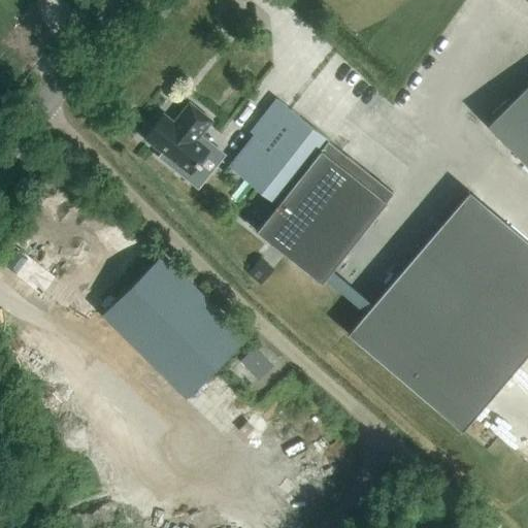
[(527,83),(487,123),(527,165),(527,83)]
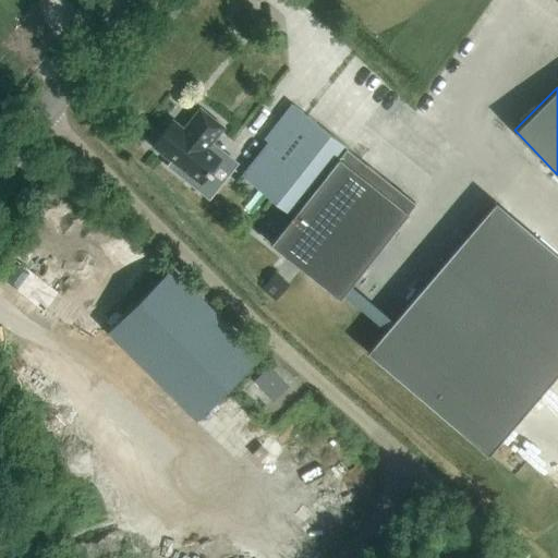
[(339,299),(415,203),(347,148),(347,147),(295,107),(242,174),(292,215),(270,243),(339,299)]
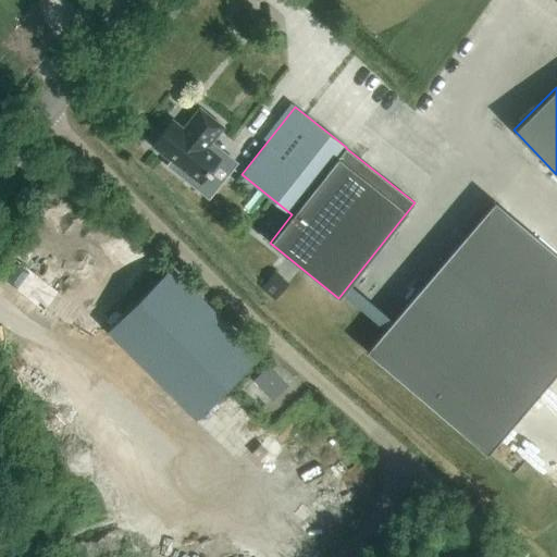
[(184,128),(173,120),(152,146),(170,160),(165,165),(199,192),(213,174),(210,171),(220,158),(207,148),(223,127),(199,108),(184,128)]
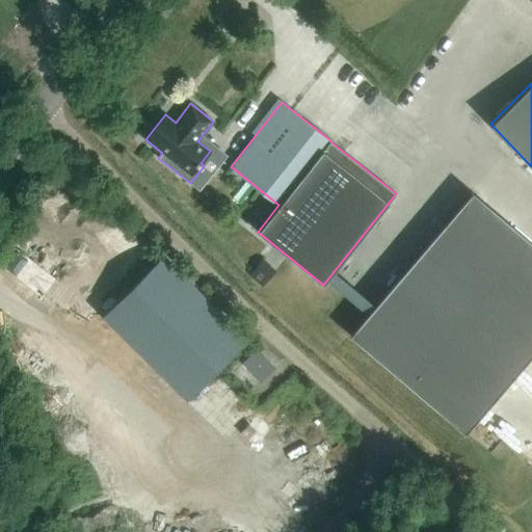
[(531,352),(531,243),(473,192),(350,336),(464,432),(531,352)]
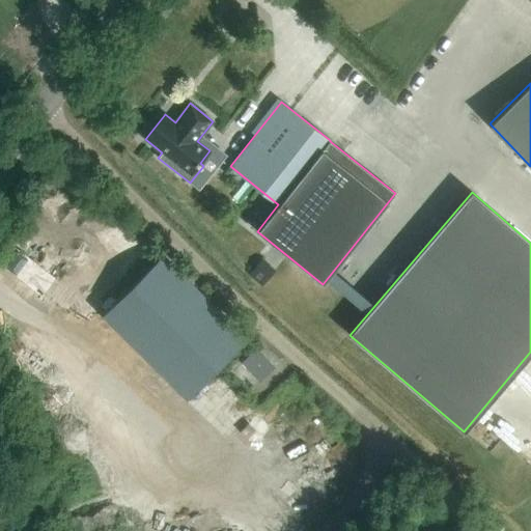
[(37,260),(0,231),(0,264),(21,281),(37,260)]
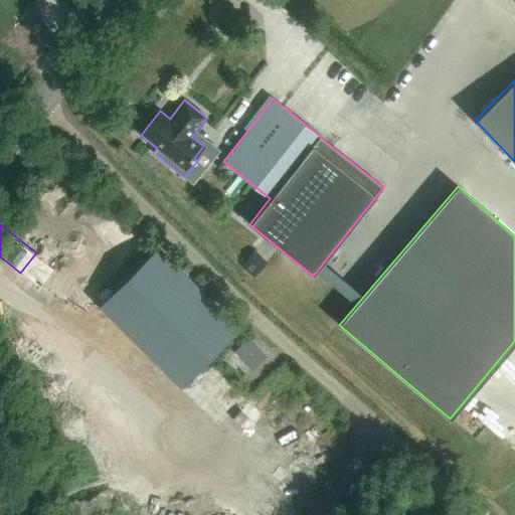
[(160,249),(101,308),(182,388),(240,329),(160,249)]
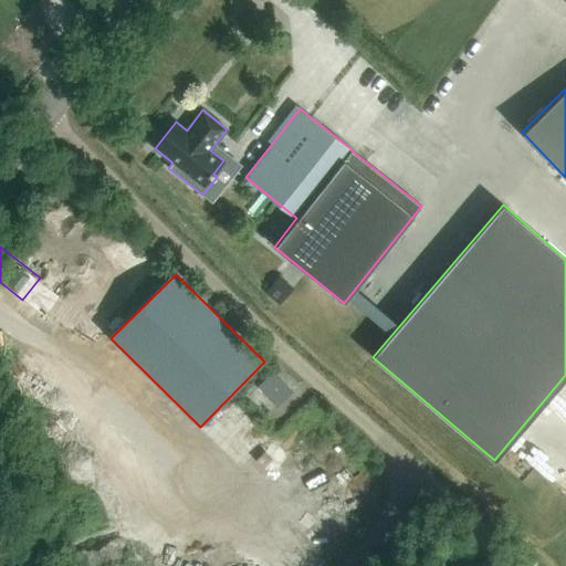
[(278,406),(291,392),(273,374),(259,387),(278,406)]
